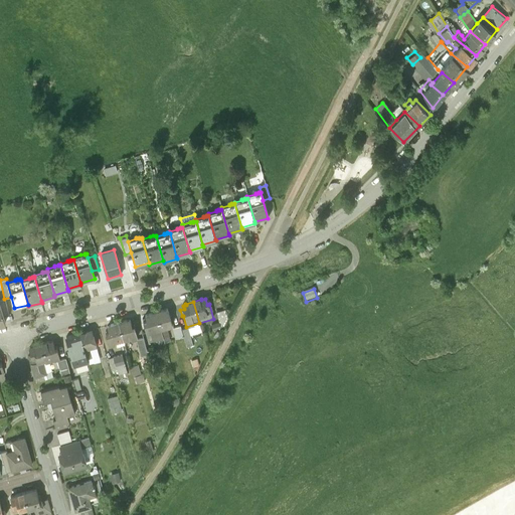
[(156,312),(163,339),(164,343),(170,341),(166,327),(172,325),(167,309),(156,312)]
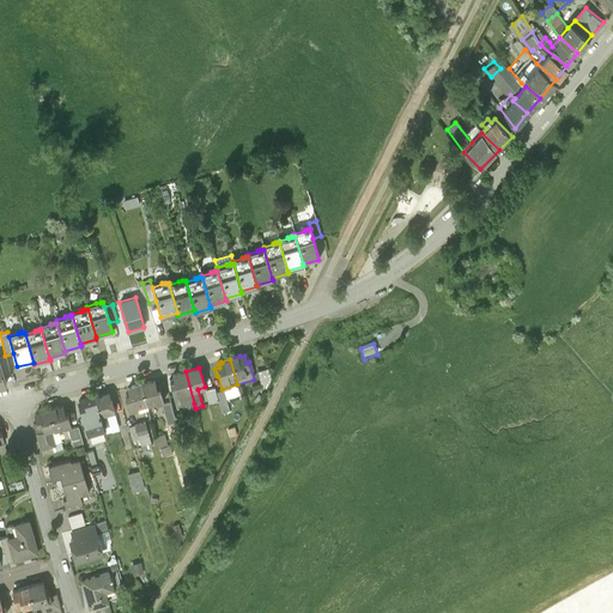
[(268,381),(267,370),(259,371),(261,383),(268,381)]
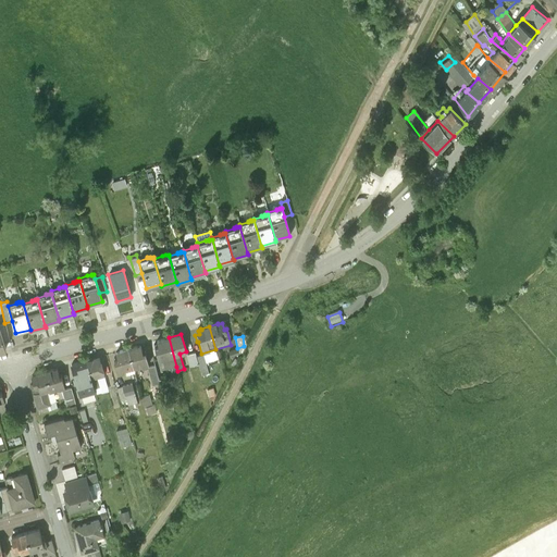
[(157,341),(158,346),(155,347),(158,360),(163,358),(166,369),(176,367),(169,337),(157,341)]
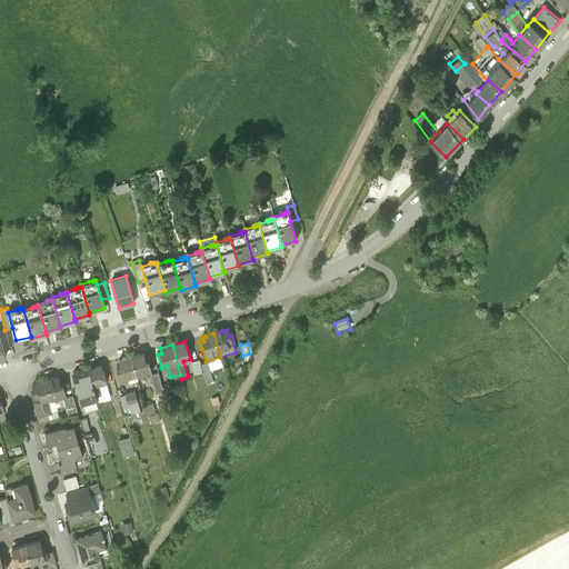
[(143,353),(140,355),(139,353),(130,357),(136,375),(145,372),(145,375),(152,372),(148,360),(146,360),(143,353)]
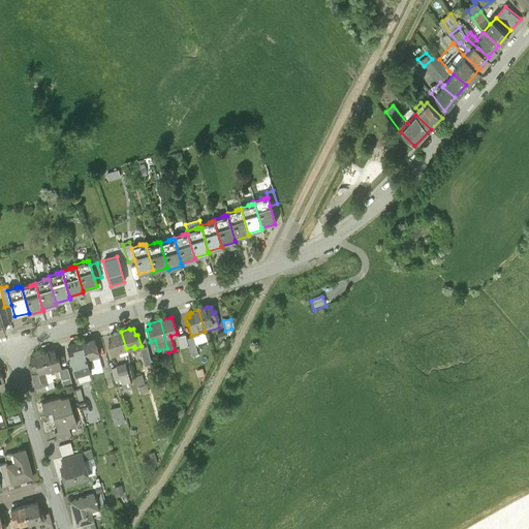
[(121,332),(114,334),(114,335),(110,336),(112,341),(107,342),(112,354),(119,351),(118,350),(126,348),(121,332)]
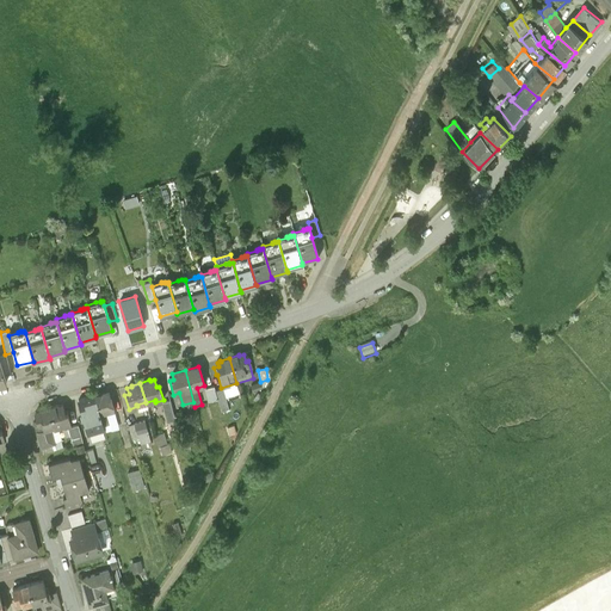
[(213,389),(207,390),(208,392),(205,393),(209,402),(217,400),(215,393),(215,390),(214,390),(213,389)]
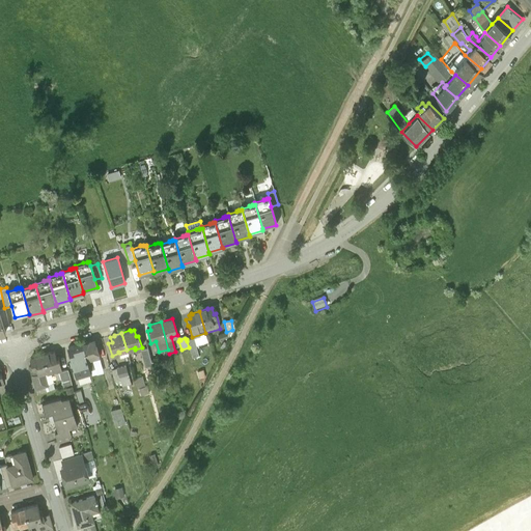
[(194,339),(187,341),(189,347),(192,359),(199,357),(194,339)]
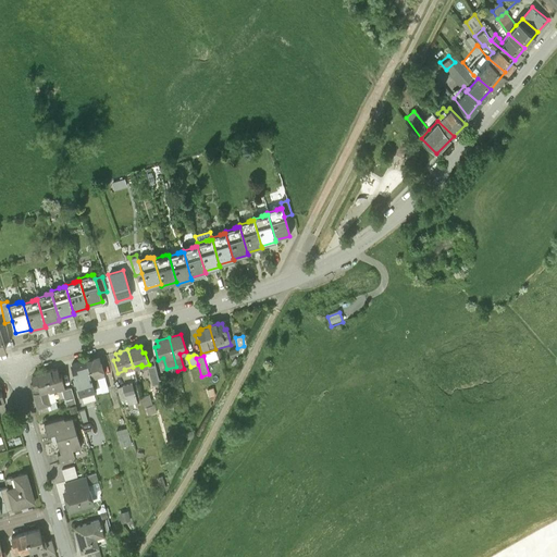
[(98,357),(86,360),(91,379),(103,374),(98,357)]
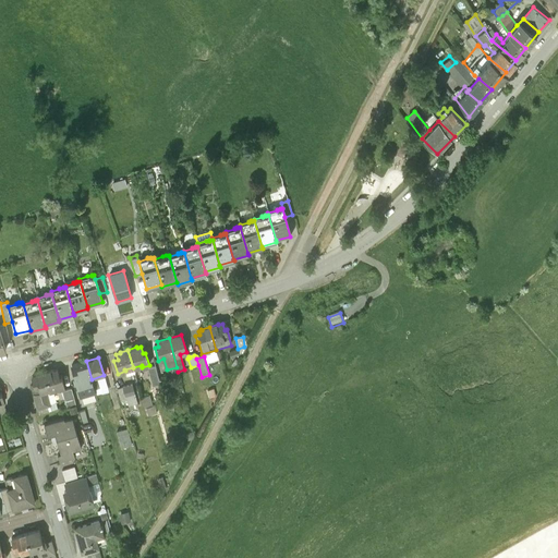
[(86,361),(71,365),(81,397),(95,392),(92,379),(86,361)]
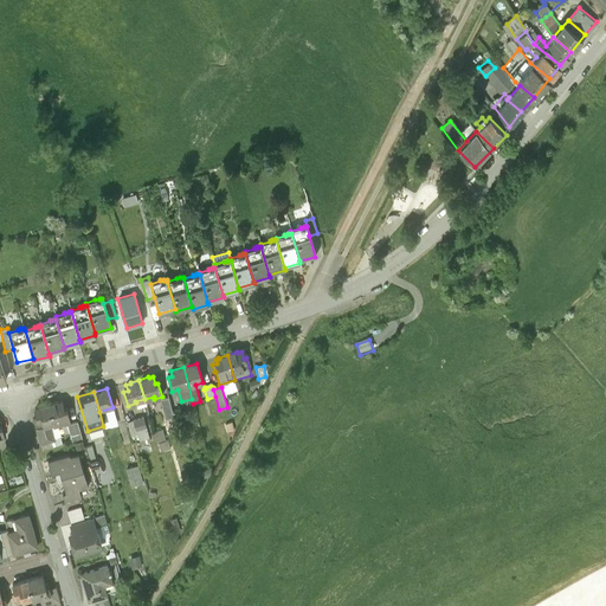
[(168,398),(160,399),(165,413),(172,411),(168,398)]
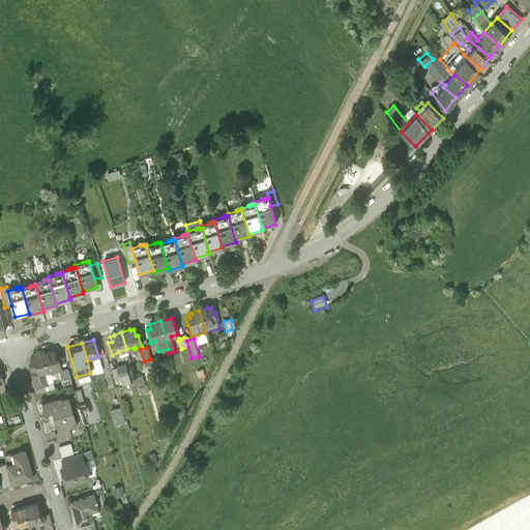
[(60,349),(47,353),(52,373),(66,369),(60,349)]
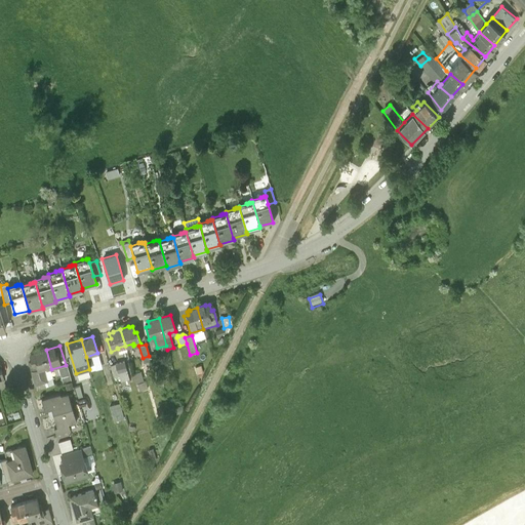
[(56,386),(46,350),(29,355),(39,391),(56,386)]
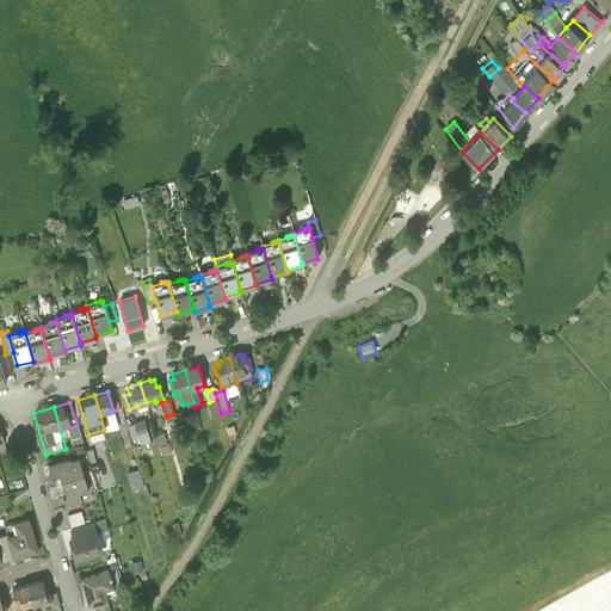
[(144,421),(134,425),(137,437),(148,434),(144,421)]
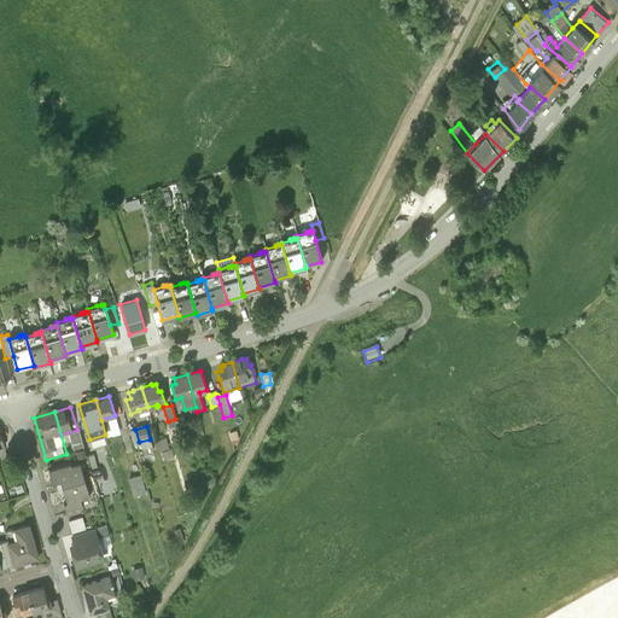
[(135,430),(129,431),(133,444),(139,442),(135,430)]
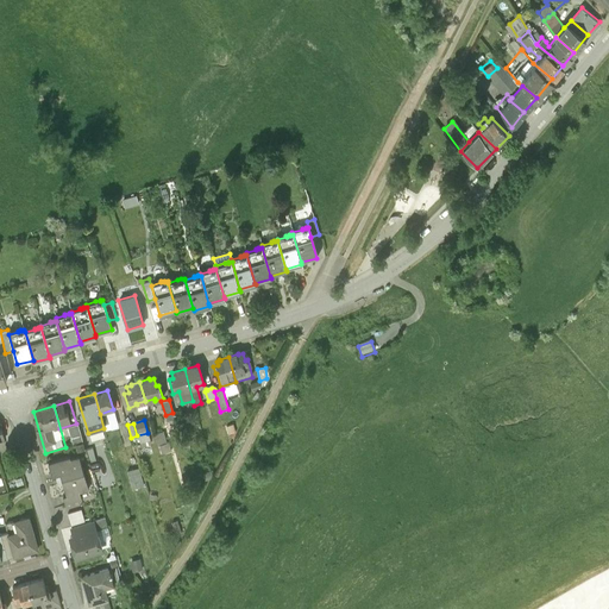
[(161,451),(170,449),(164,429),(155,433),(161,451)]
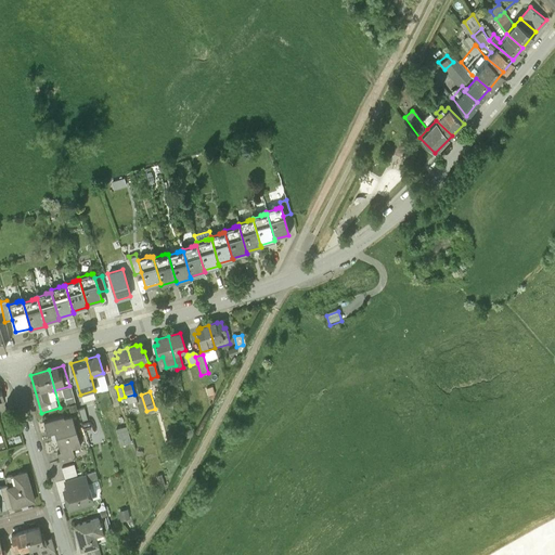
[(72,416),(64,420),(64,417),(43,423),(47,434),(54,431),(60,452),(57,453),(60,461),(72,457),(69,451),(73,450),(73,449),(80,446),(72,416)]
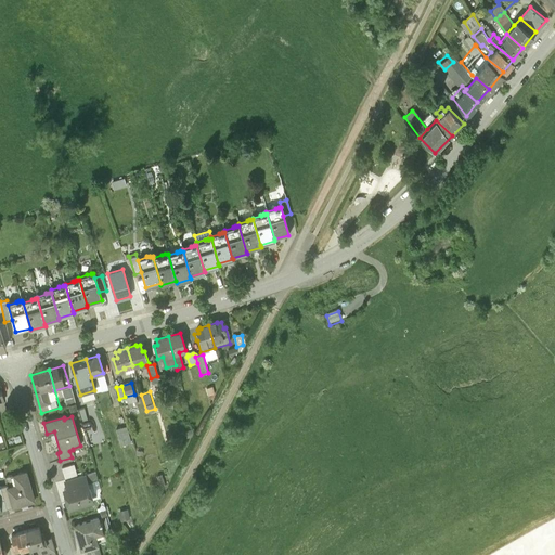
[(121,446),(132,442),(126,424),(115,427),(121,446)]
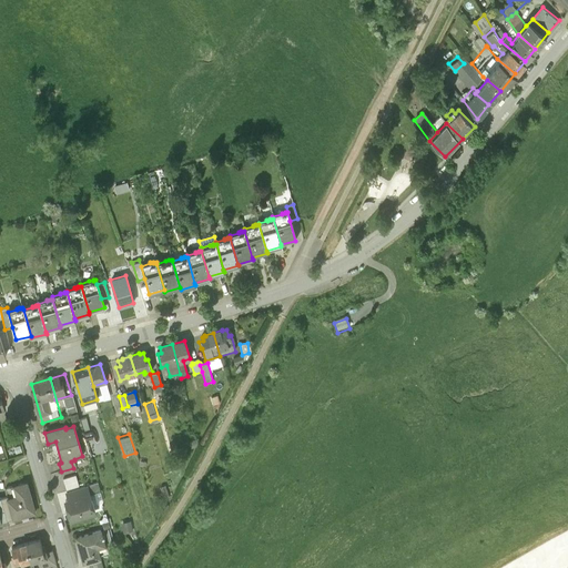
[(66,486),(79,482),(75,473),(62,477),(66,486)]
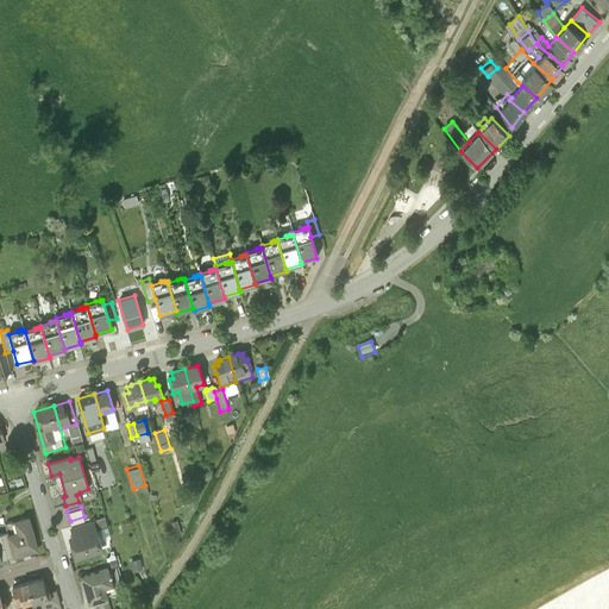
[(29,518),(6,525),(7,532),(0,533),(0,534),(5,551),(7,559),(37,550),(29,518)]
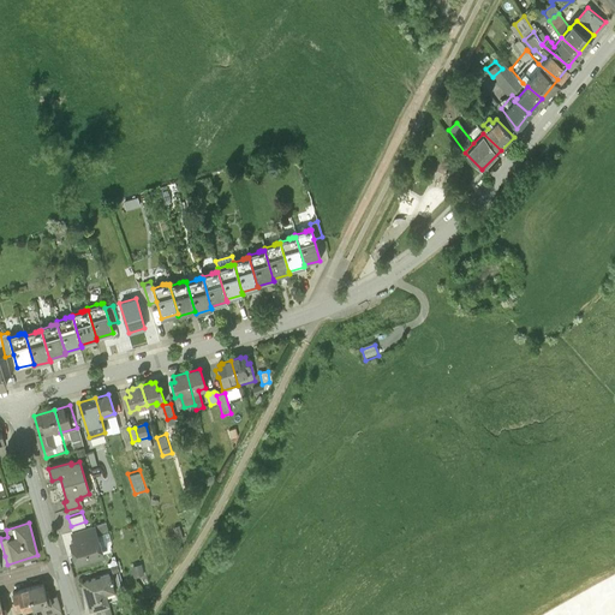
[(106,523),(91,526),(95,536),(108,531),(106,523)]
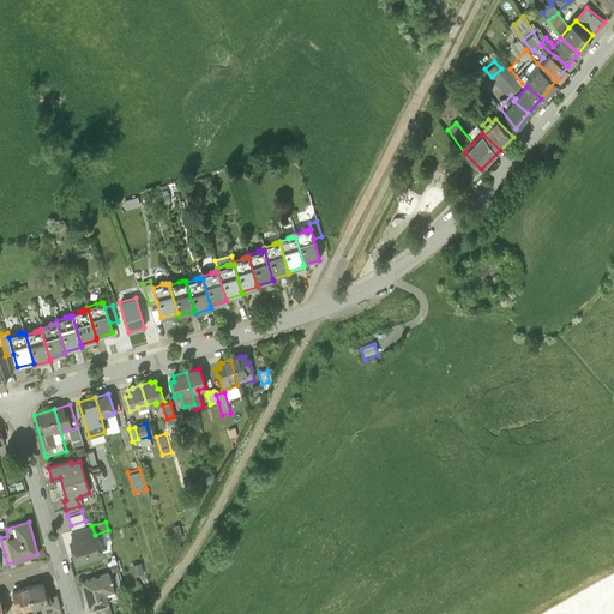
[(91,525),(72,531),(74,541),(95,535),(91,525)]
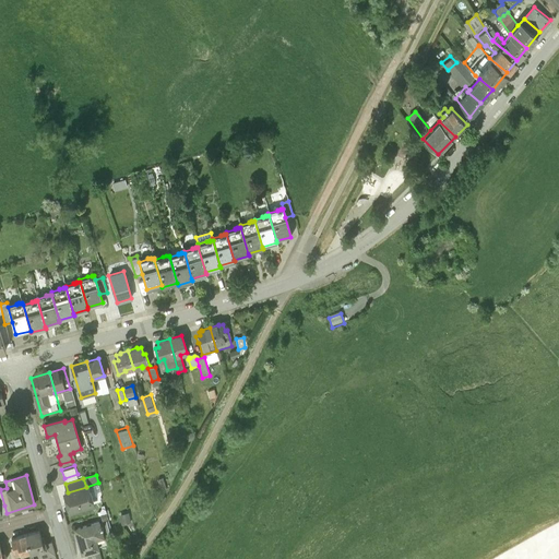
[(68,492),(64,494),(70,511),(92,504),(86,487),(68,492)]
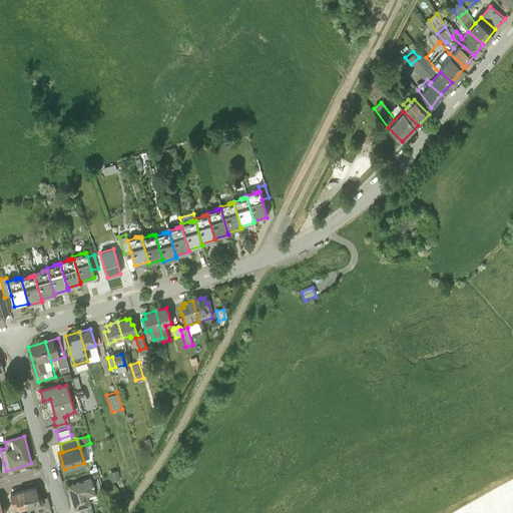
[(90,479),(68,485),(75,509),(79,508),(83,506),(90,504),(86,491),(93,489),(90,479)]
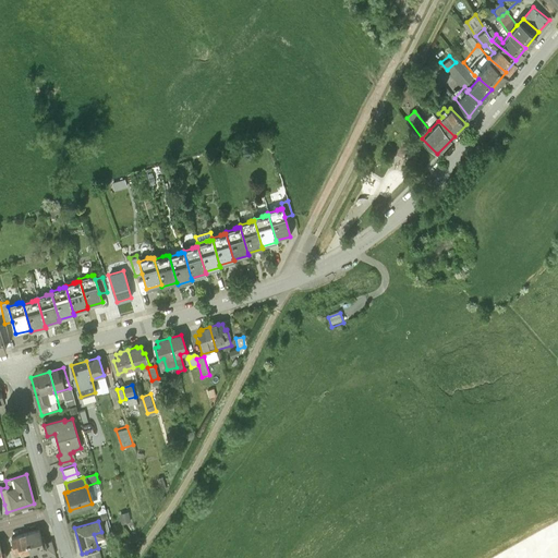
[(39,531),(35,532),(34,531),(25,533),(29,552),(36,550),(38,557),(40,557),(49,556),(46,543),(44,538),(41,538),(39,531)]
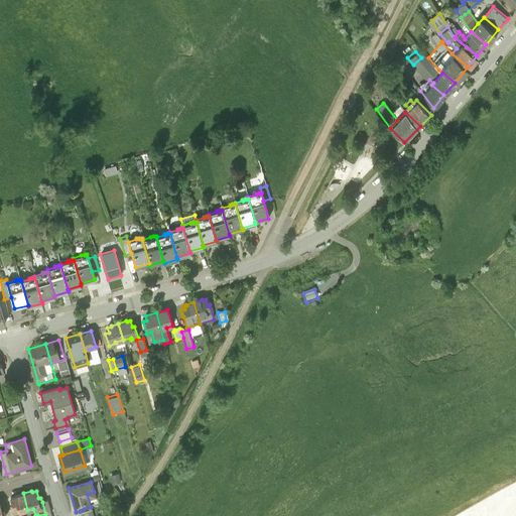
[(23,493),(14,496),(14,497),(10,498),(12,506),(10,506),(13,515),(19,513),(27,510),(23,493)]
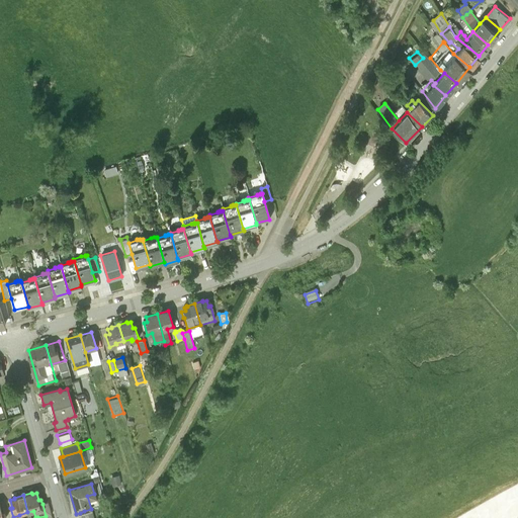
[(48,502),(42,504),(46,516),(52,514),(48,502)]
